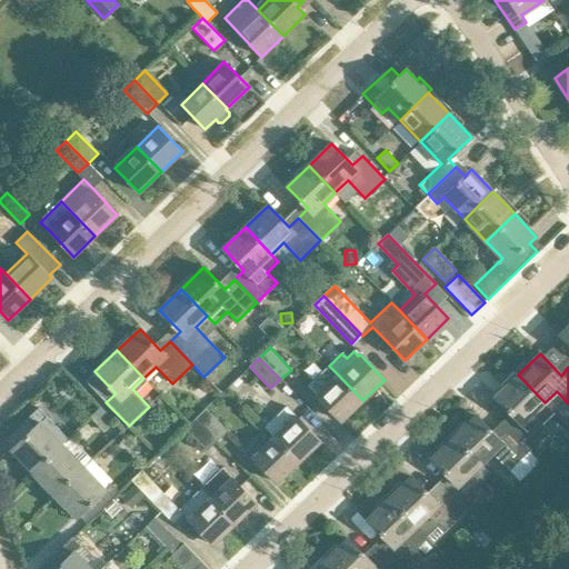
[(328,365),(307,386),(341,421),(362,400),(338,375),(329,366),(328,365)]
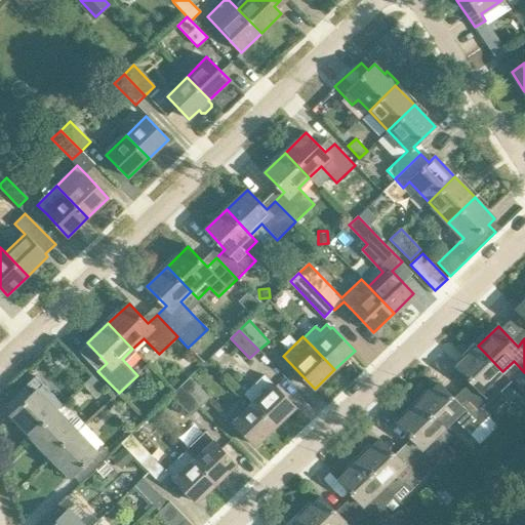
[(477,386),(468,395),(488,416),(507,399),(491,382),(502,371),(478,346),(475,342),(462,355),(466,358),(457,366),(477,386)]
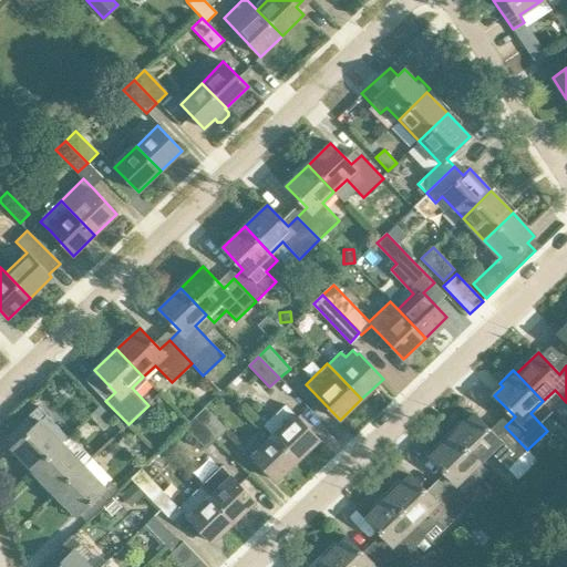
[(298,461),(319,440),(285,403),(263,424),(274,435),(298,461)]
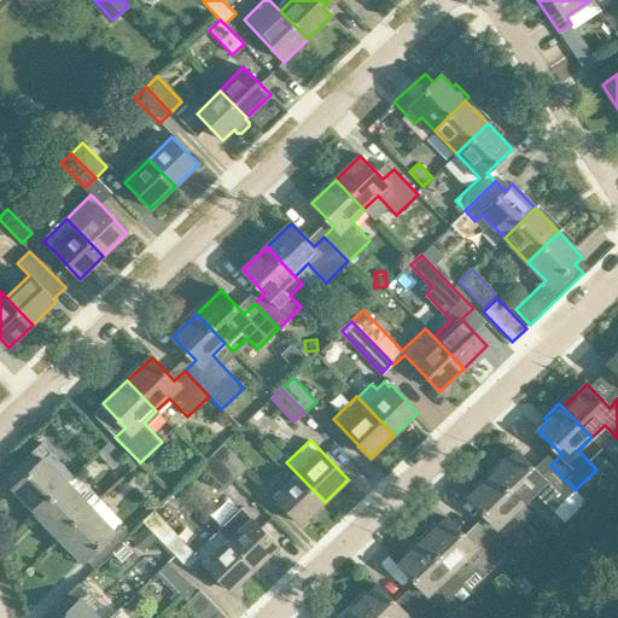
[(12,489),(36,513),(68,483),(45,459),(51,453),(41,443),(11,472),(21,482),(12,489)]
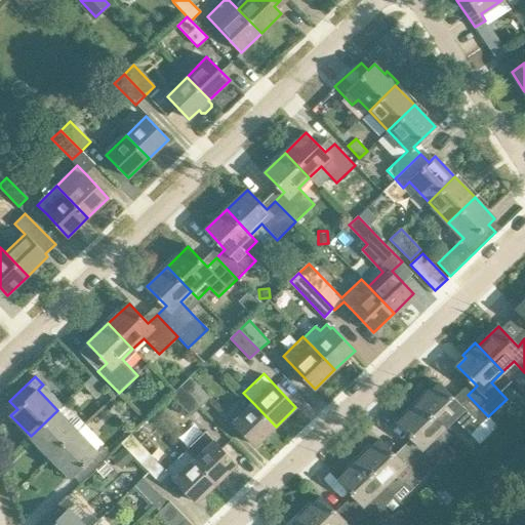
[(97,396),(104,390),(92,376),(85,384),(97,396)]
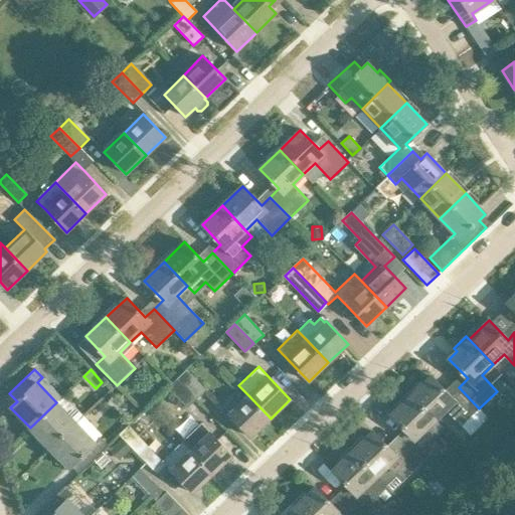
[(187,370),(177,379),(195,398),(205,389),(187,370)]
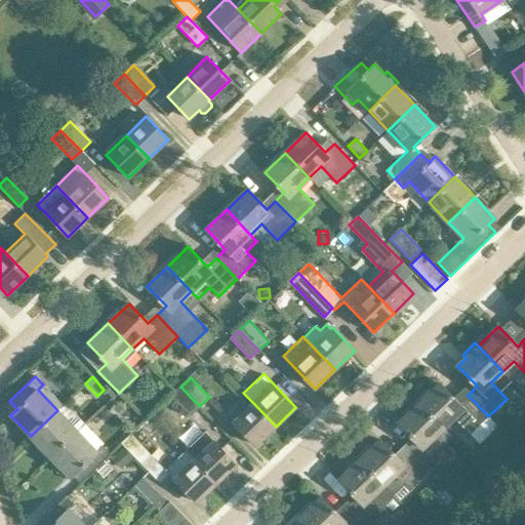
[(418,403),(443,429),(454,418),(470,434),(488,416),(468,395),(458,403),(440,384),(418,403)]
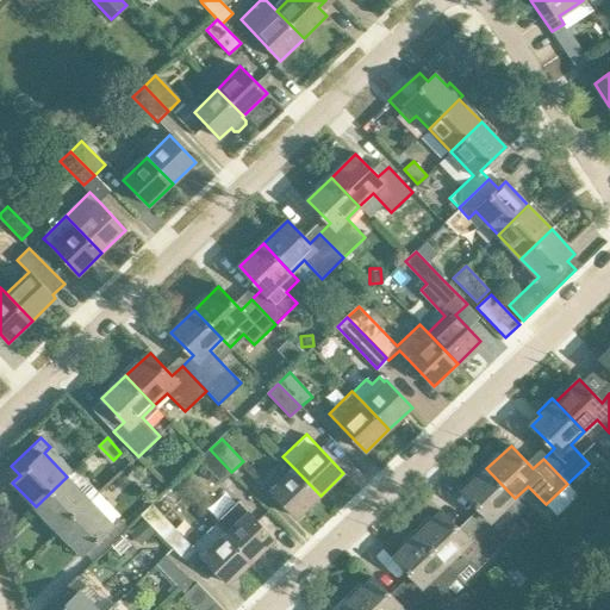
[(219,483),(231,472),(210,449),(198,460),(219,483)]
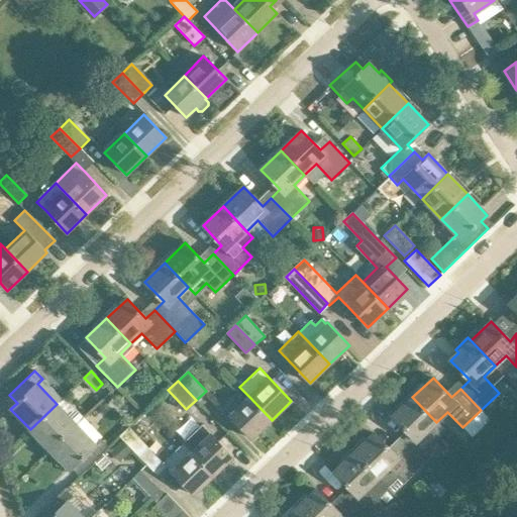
[(30,429),(49,449),(76,424),(66,413),(73,407),(64,397),(57,404),(30,429)]
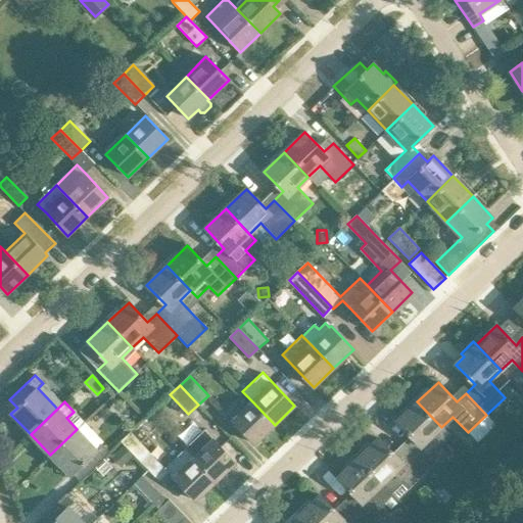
[(254,444),(275,425),(252,401),(232,421),(254,444)]
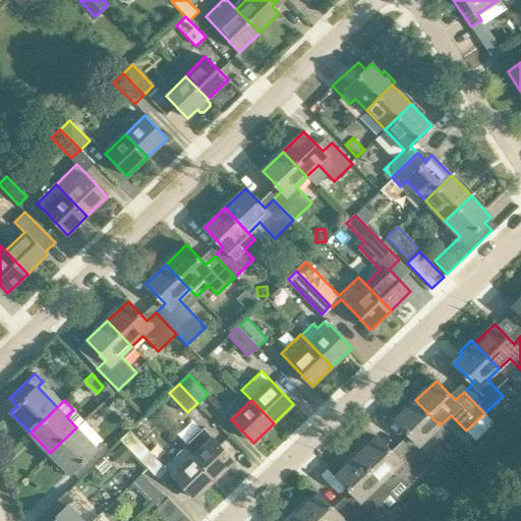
[(405,448),(426,469),(445,452),(439,446),(449,436),(440,425),(415,400),(395,420),(414,440),(405,448)]
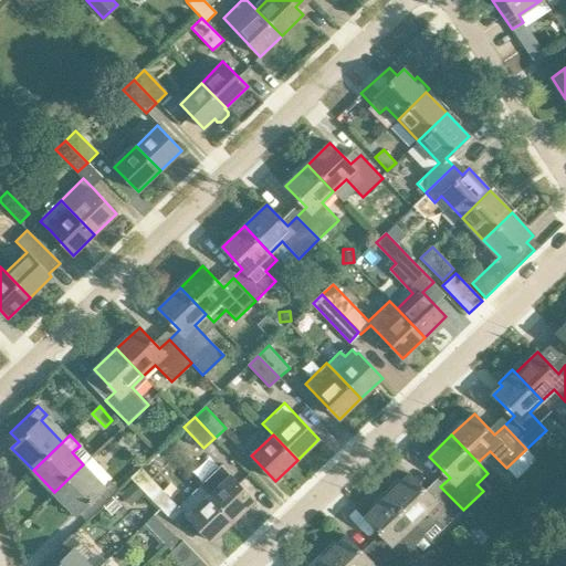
[(233,521),(255,501),(219,463),(198,484),(233,521)]
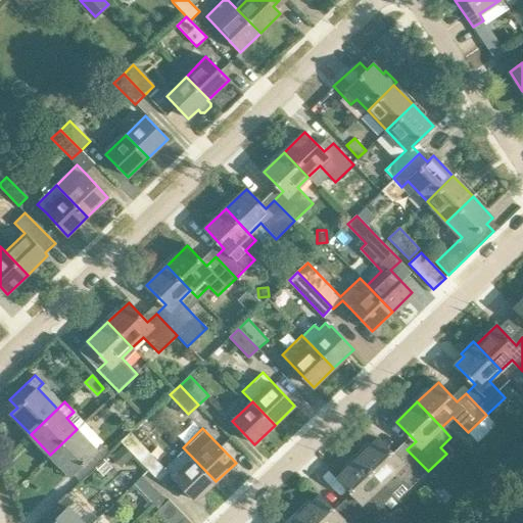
[(77,470),(84,477),(109,453),(101,444),(96,449),(77,429),(50,455),(70,476),(77,470)]
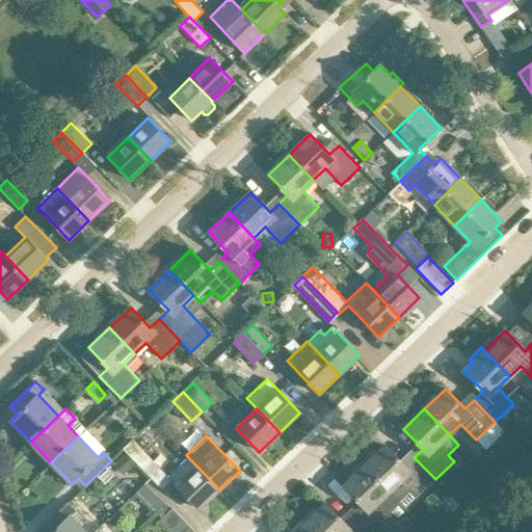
[(133,441),(123,450),(125,452),(135,462),(141,470),(152,460),(133,441)]
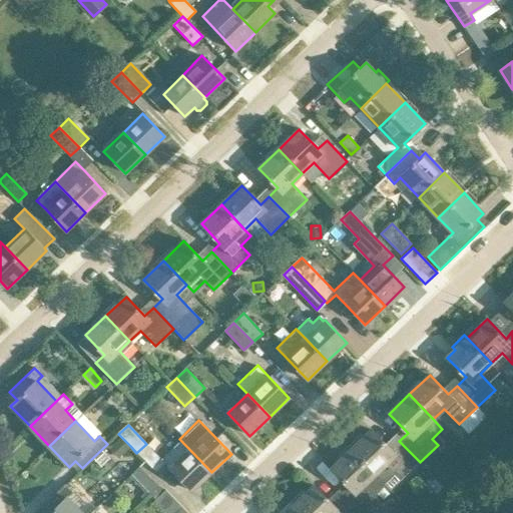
[(372,430),(352,450),(376,474),(386,464),(402,480),(420,462),(399,441),(391,450),(372,430)]
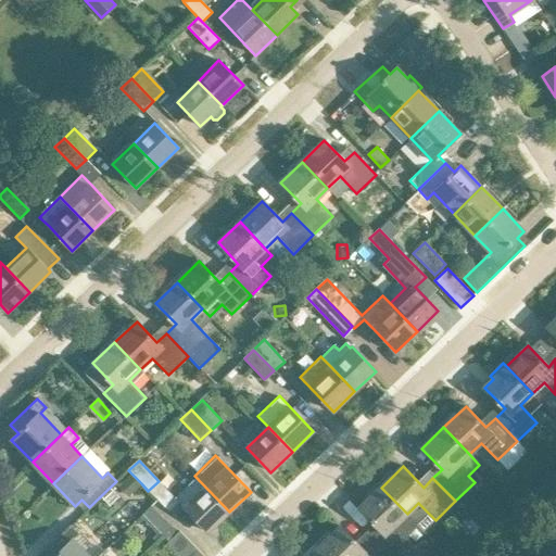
[(130,472),(117,484),(128,496),(141,483),(130,472)]
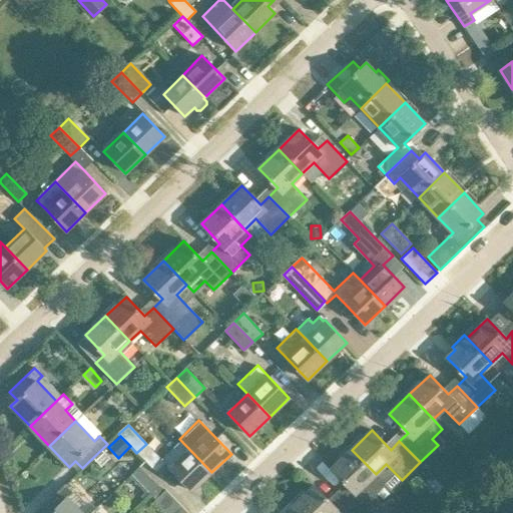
[(179,439),(159,457),(146,444),(136,453),(155,471),(164,463),(192,491),(211,472),(179,439)]
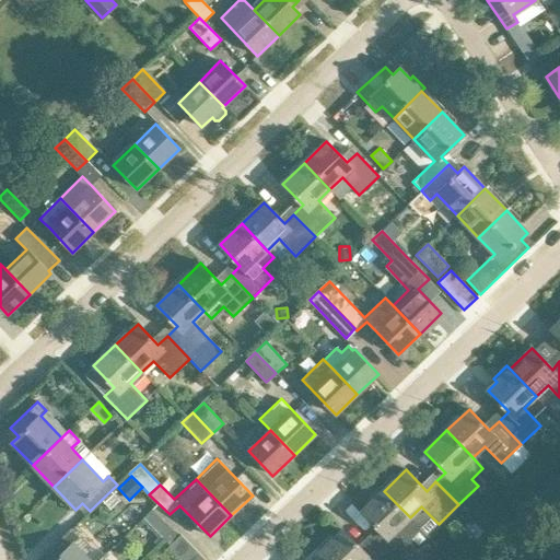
[(382,533),(373,543),(389,559),(400,559),(415,546),(398,529),(410,517),(384,491),(362,512),(382,533)]
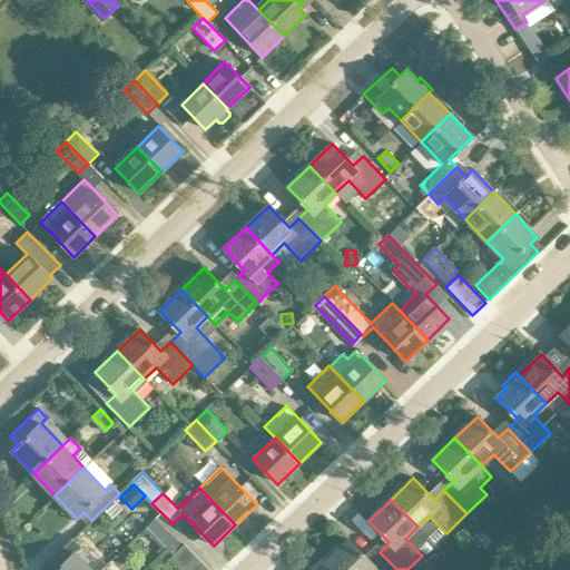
[(166,551),(177,540),(155,519),(145,529),(166,551)]
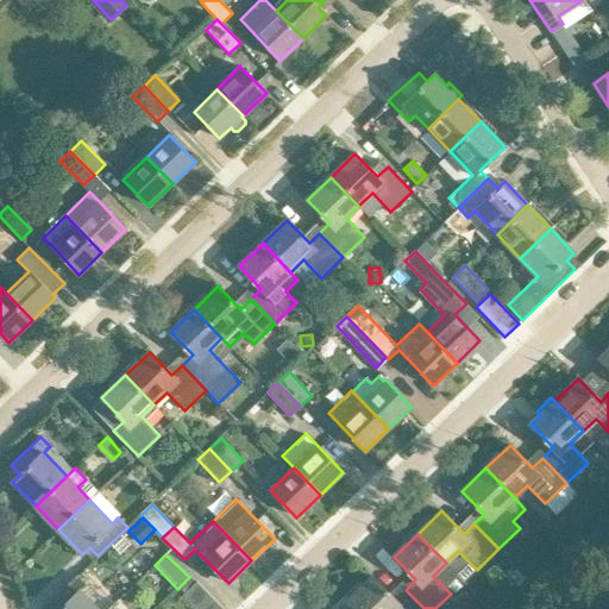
[(98,608),(81,591),(87,585),(77,575),(48,603),(52,608),(98,608)]
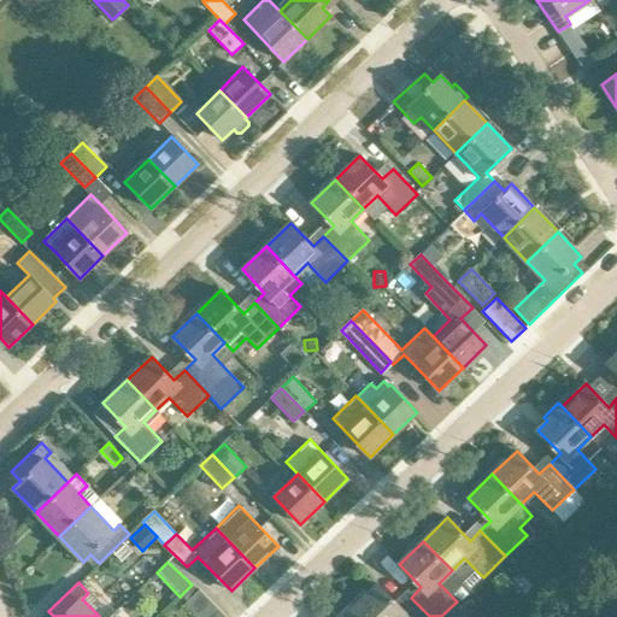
[(350,603),(362,616),(429,616),(411,598),(400,607),(377,585),(368,593),(364,589),(350,603)]
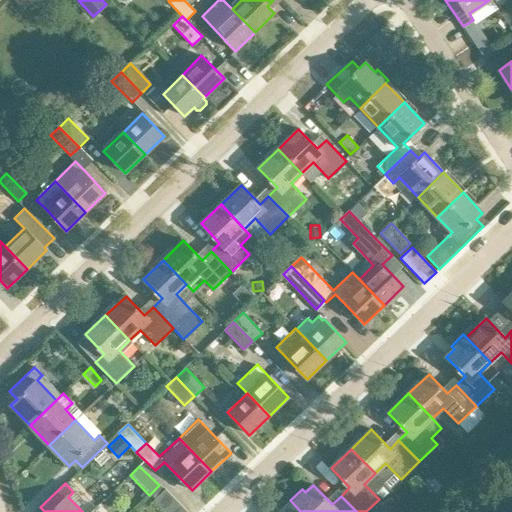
[(187,511),(165,489),(154,500),(165,511),(187,511)]
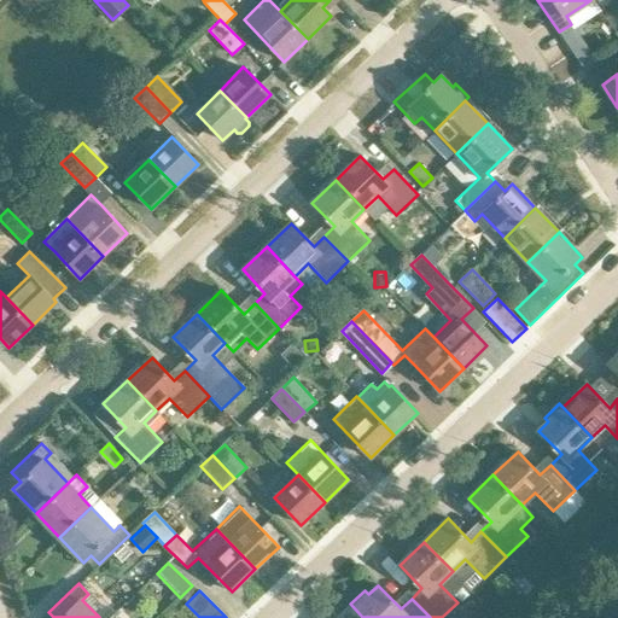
[(362,617),(350,604),(334,617),(362,617)]
